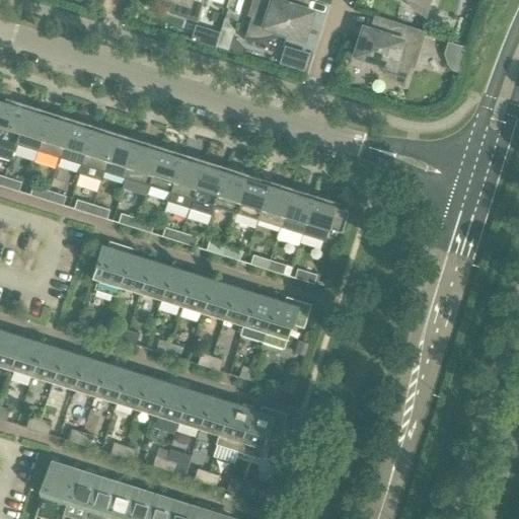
[(172,0),(173,0),(179,8),(186,14),(194,20),(196,20),(202,1),(206,2),(206,0),(172,0)]
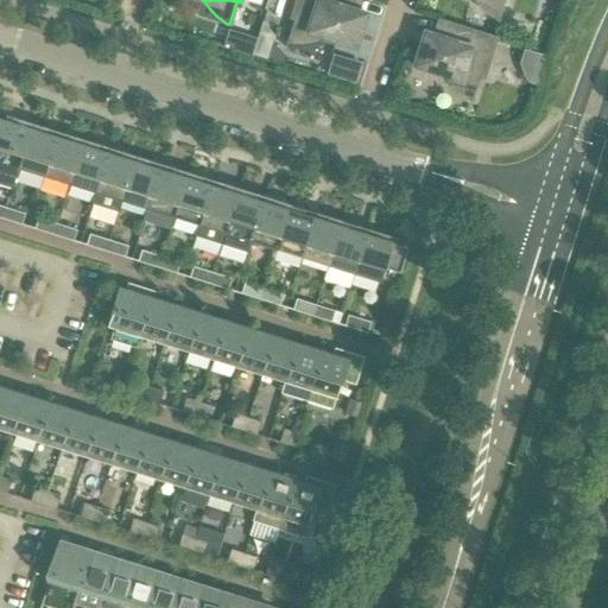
[(301,43),(312,42),(323,38),(355,48),(366,13),(356,11),(359,0),(296,0),(291,18),(295,19),(287,43),(290,43),(301,43)]
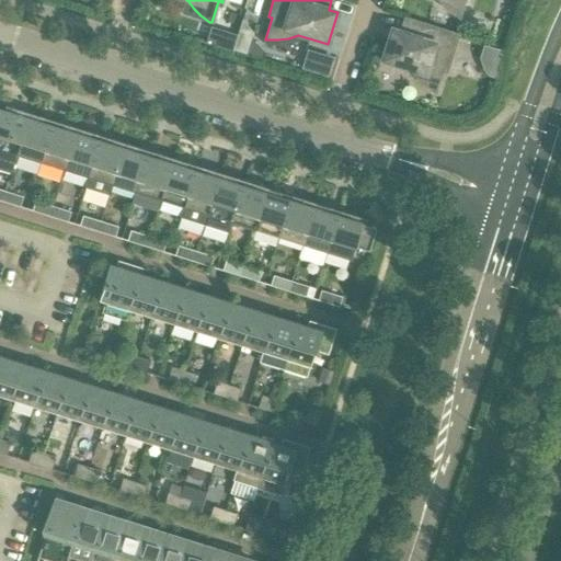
[(448,11),(457,16),(459,18),(464,0),(437,0),(441,3),(448,11)]
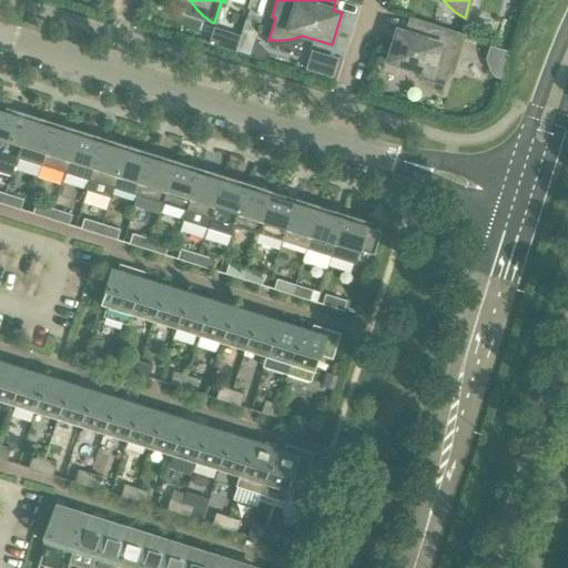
[(422,80),(429,88),(438,93),(440,93),(447,72),(452,73),(464,36),(409,19),(405,32),(396,30),(386,62),(416,71),(422,80)]
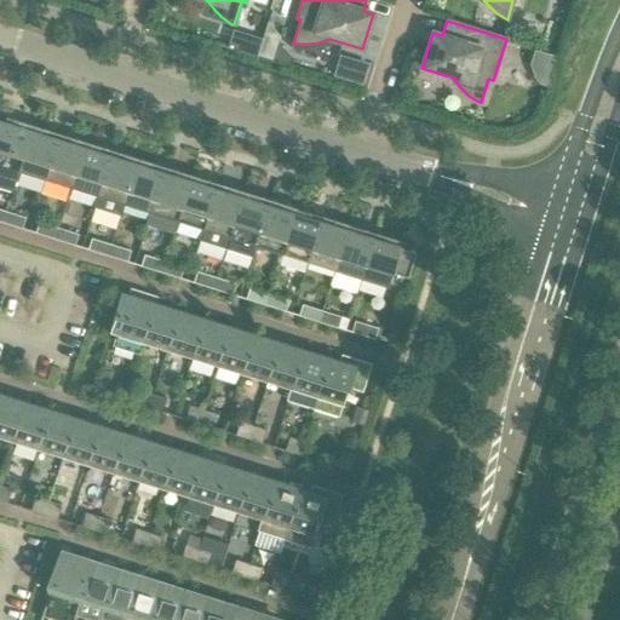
[(258,56),(271,59),(279,36),(265,33),(263,39),(258,56)]
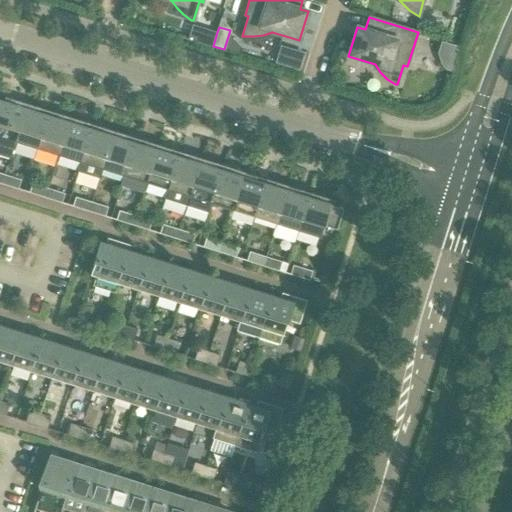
[(213,46),(217,32),(207,29),(203,43),(213,46)]
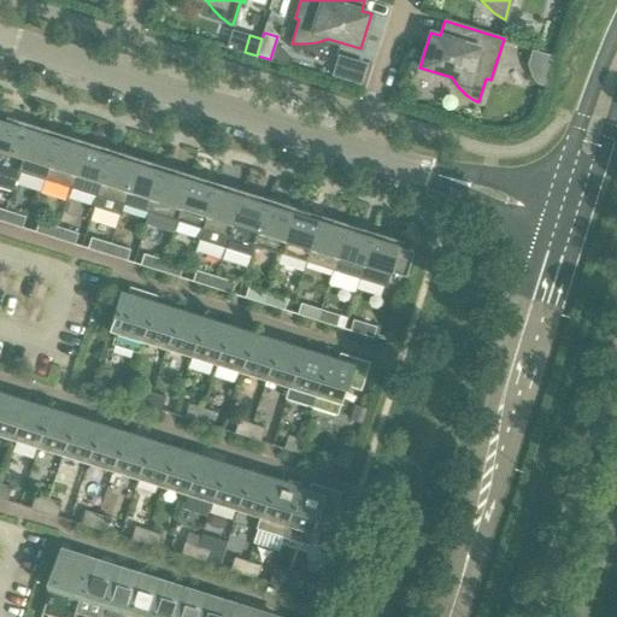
[(532,50),(527,64),(530,76),(535,83),(544,86),(553,57),(532,50)]
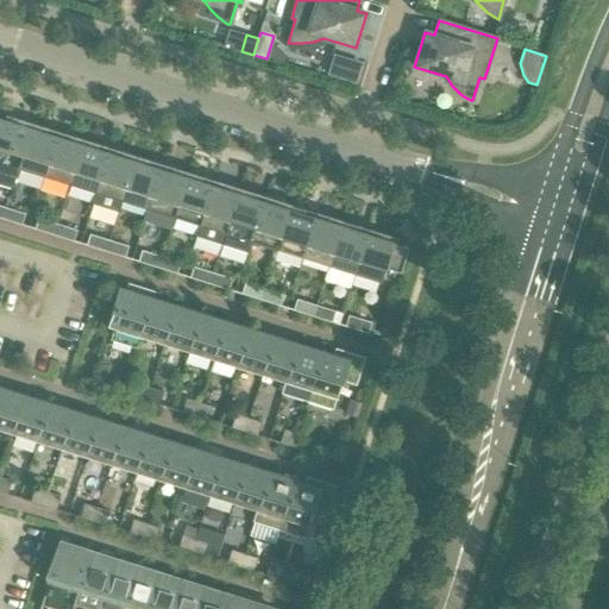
[(0,184),(12,189),(19,169),(20,164),(19,164),(32,123),(16,118),(14,124),(0,119),(0,184)]
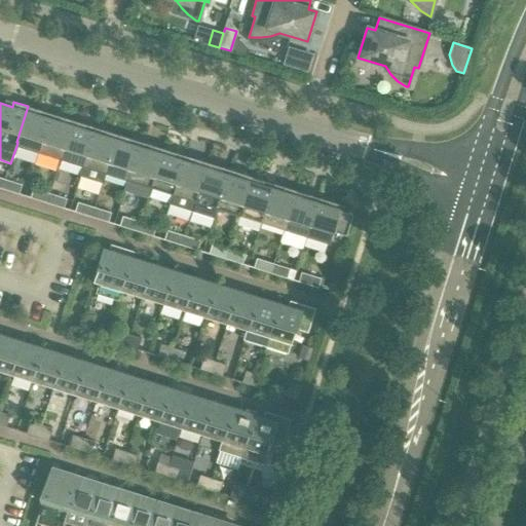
[(16,146),(38,153),(48,118),(38,115),(40,110),(28,106),(16,142),(17,142),(16,146)]
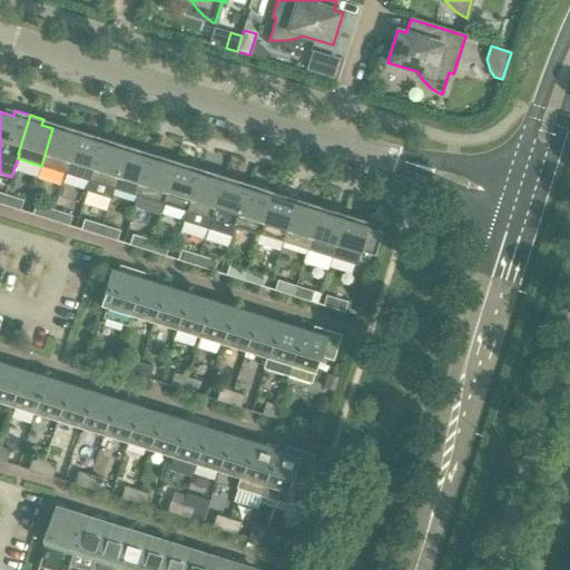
[(41,166),(65,174),(79,130),(66,126),(64,131),(52,128),(41,166)]
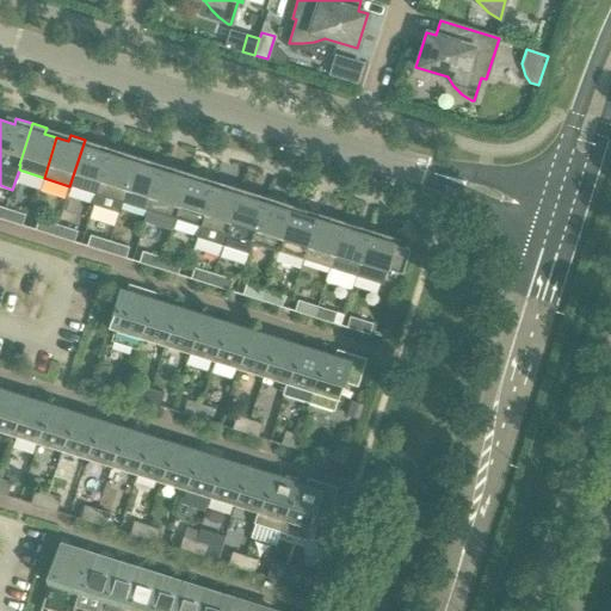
[(69,186),(96,193),(109,154),(97,149),(98,143),(85,140),(69,186)]
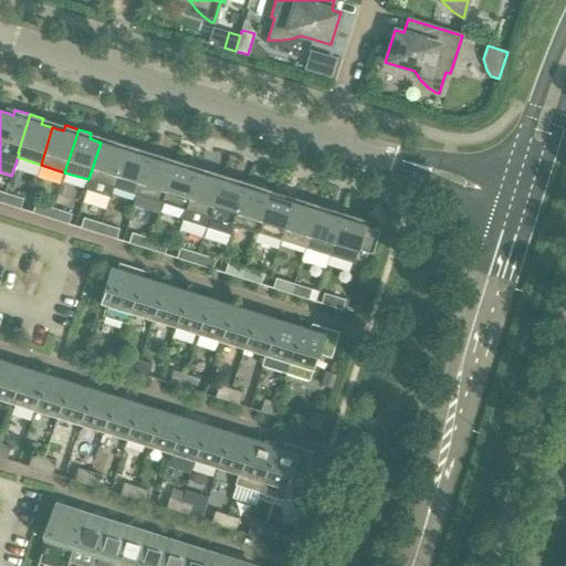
[(109,198),(113,187),(126,144),(114,139),(112,146),(101,143),(88,179),(85,190),(109,198)]
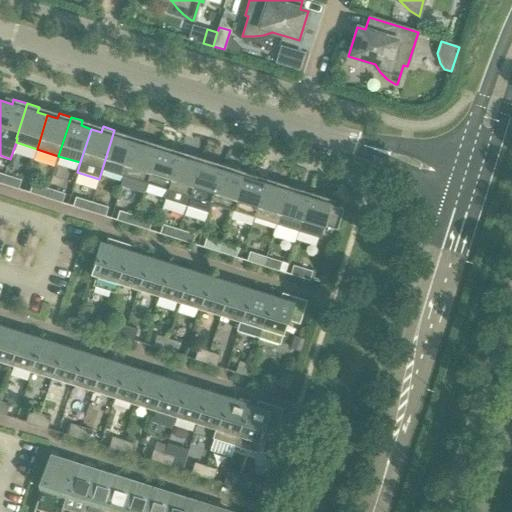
[(102,169),(123,176),(134,142),(124,139),(126,134),(114,130),(102,169)]
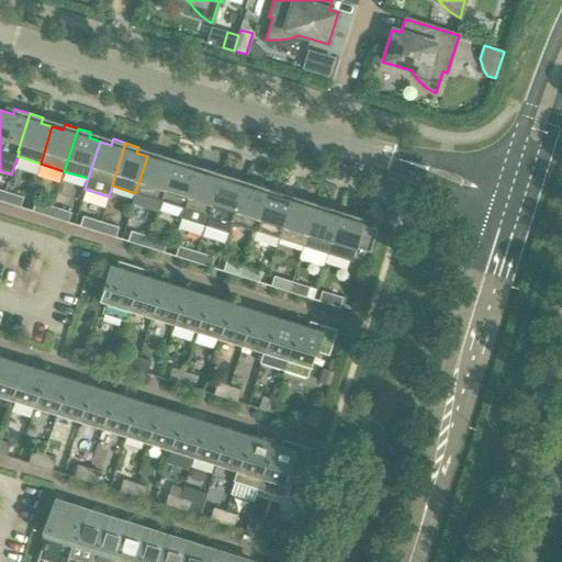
[(159,159),(147,156),(135,193),(132,203),(156,211),(159,201),(173,158),(160,154),(160,155),(159,159)]
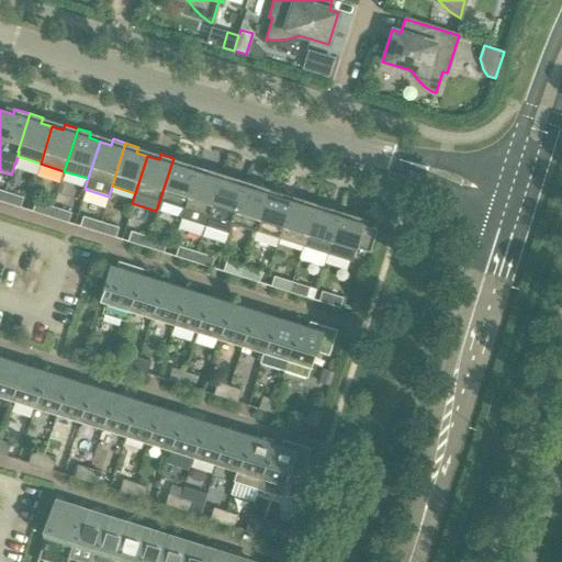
[(159,201),(183,209),(195,171),(184,167),(186,161),(173,158),(159,201)]
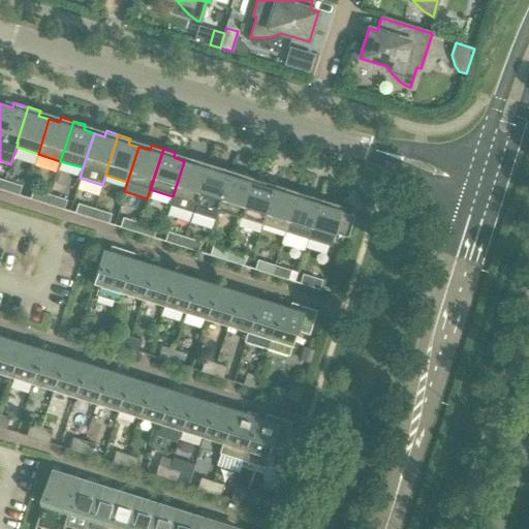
[(169,206),(192,213),(208,162),(196,159),(194,164),(184,161),(173,196),(169,206)]
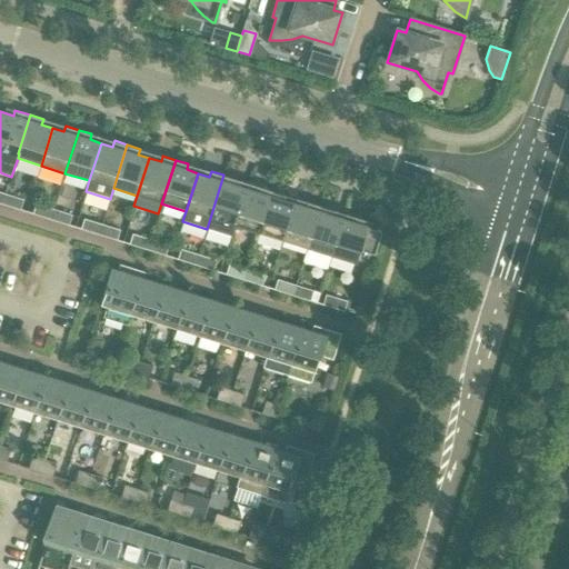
[(231,237),(235,226),(247,188),(235,185),(237,179),(223,175),(207,229),(231,237)]
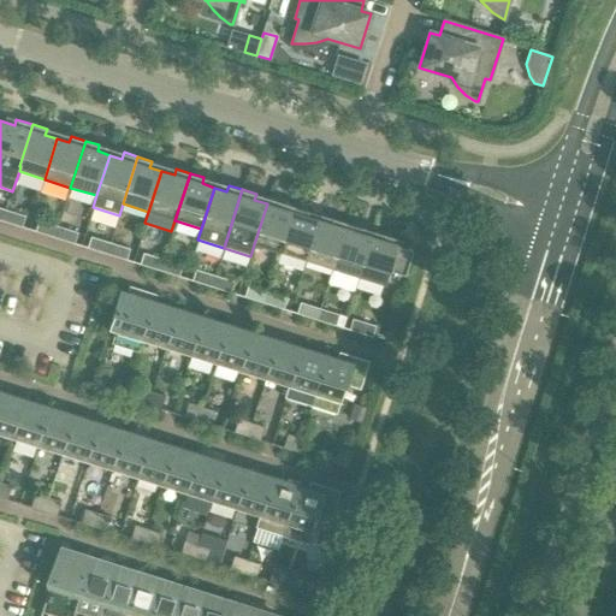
[(254,244),(279,253),(295,206),(280,201),(278,208),(267,203),(254,244)]
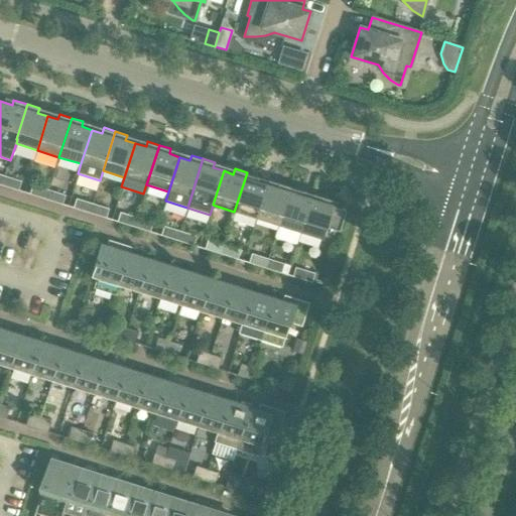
[(234,212),(256,219),(267,184),(257,181),(258,176),(247,172),(234,212)]
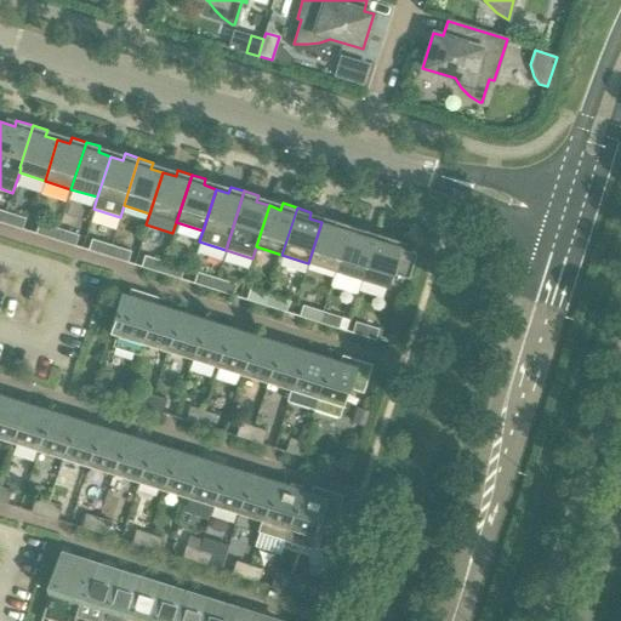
[(7,212),(5,224),(20,228),(22,217),(7,212)]
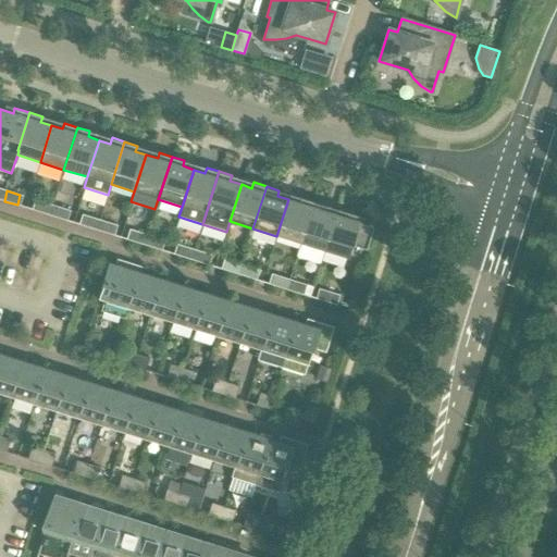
[(276,236),(300,244),(313,201),(301,197),(299,203),(288,199),(276,236)]
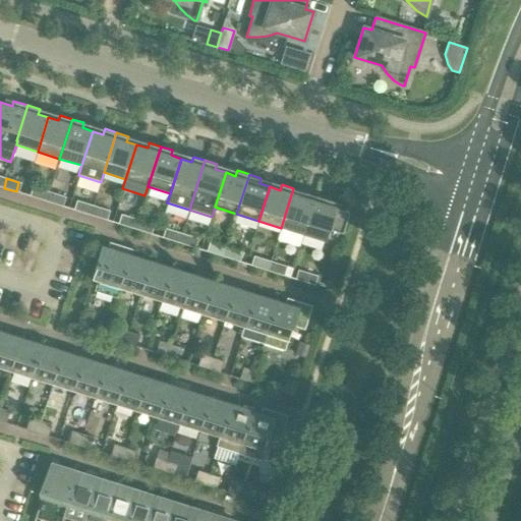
[(32,196),(46,201),(49,192),(35,187),(32,196)]
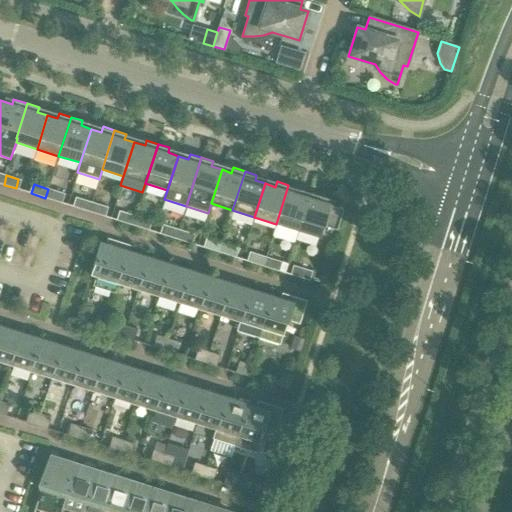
[(276,224),(297,231),(308,198),(298,194),(300,189),(288,185),(276,224)]
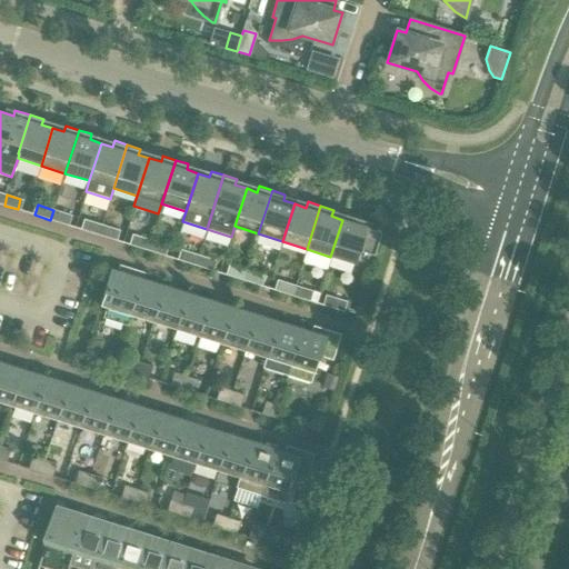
[(53,210),(50,220),(66,225),(69,215),(53,210)]
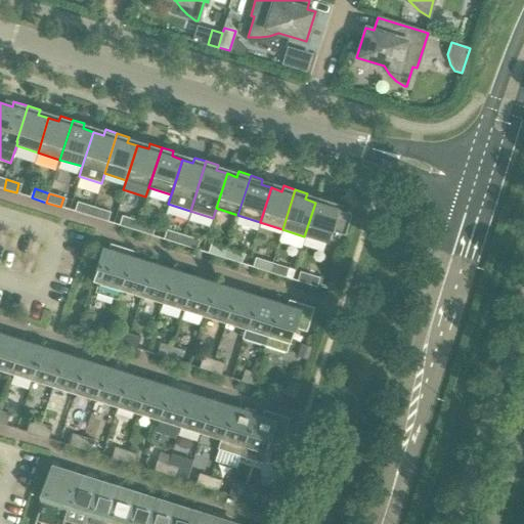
[(315,203),(304,236),(328,244),(332,230),(344,234),(351,214),(338,210),(340,206),(342,207),(343,205),(325,200),(324,201),(326,202),(325,206),(315,203)]
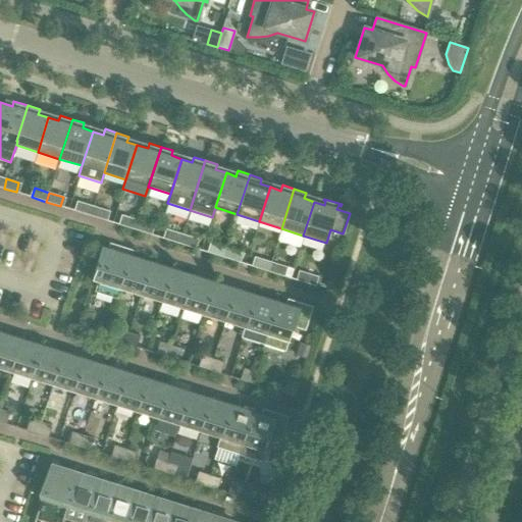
[(76,211),(91,215),(93,206),(79,202),(76,211)]
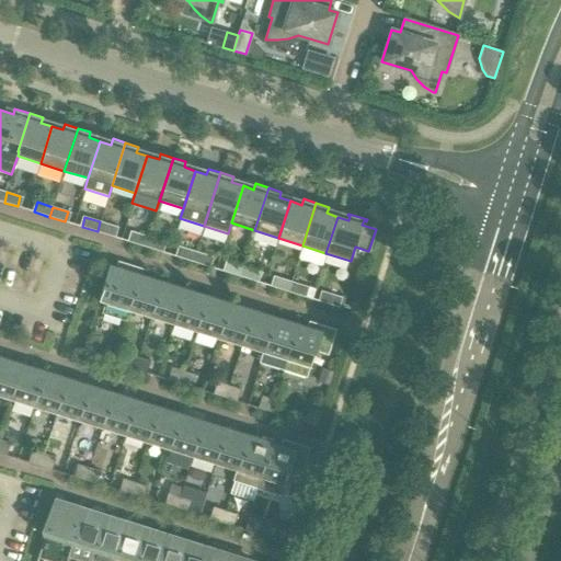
[(100,221),(98,231),(113,237),(115,227),(100,221)]
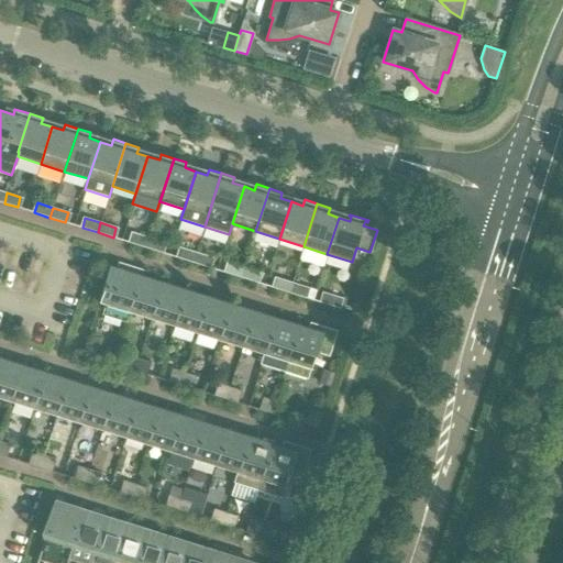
[(130,243),(145,247),(148,238),(133,232),(130,243)]
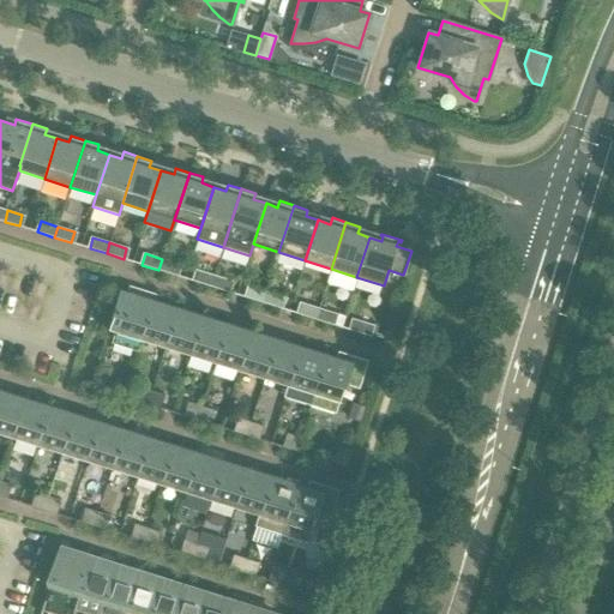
[(162,259),(158,270),(175,275),(179,264),(162,259)]
